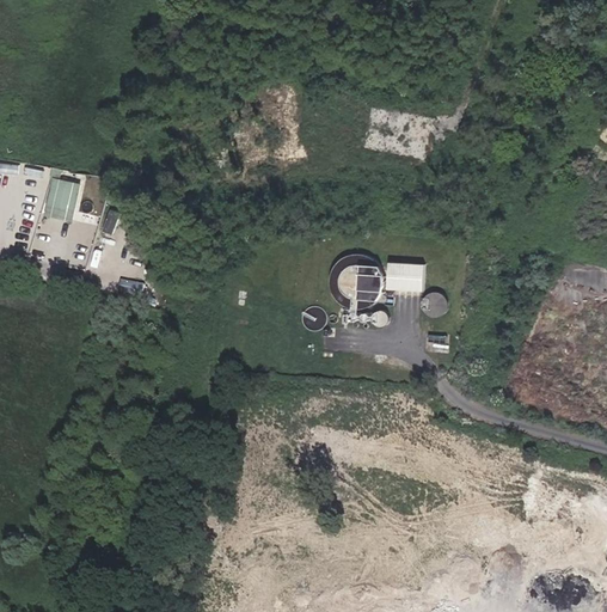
[(50,176),(43,214),(66,219),(73,181),(50,176)]
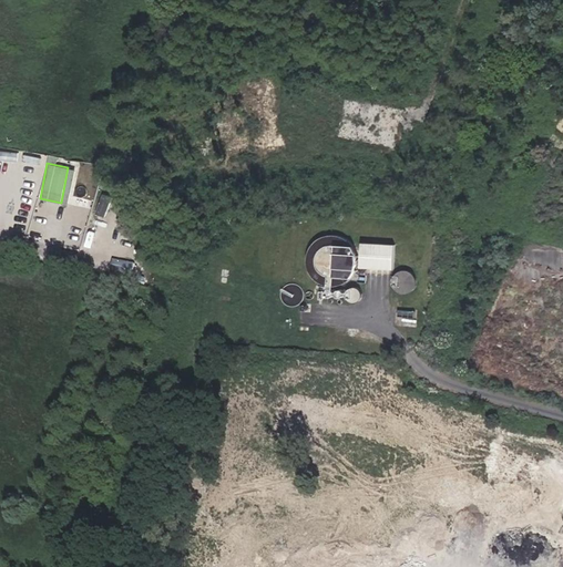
[(20,179),(36,184),(40,168),(23,165),(20,179)]
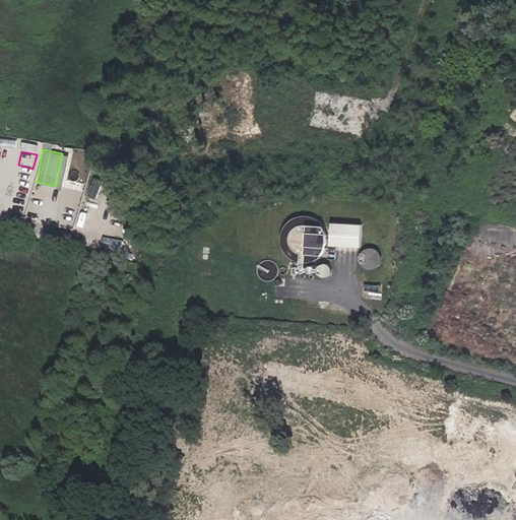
[(91,177),(85,194),(94,197),(101,180),(91,177)]
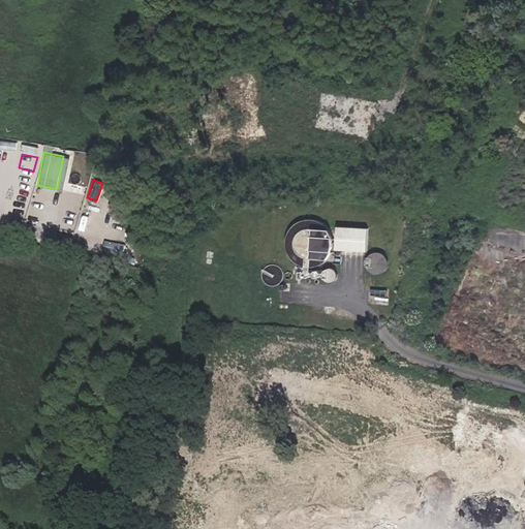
[(336,227),(335,251),(365,252),(366,228),(336,227)]
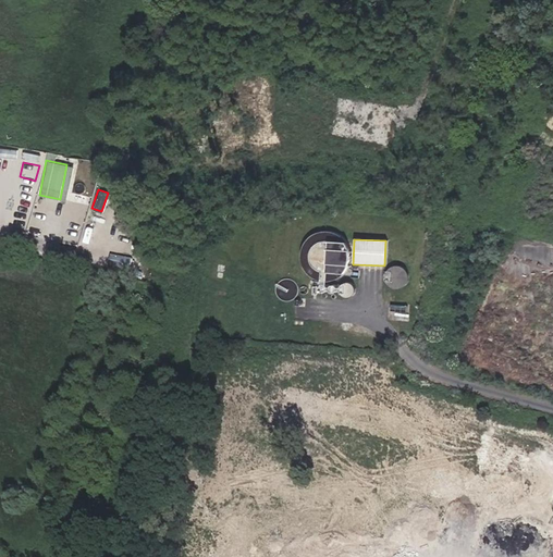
[(323,277),(321,248),(311,249),(312,264),(310,264),(311,279),(323,277)]
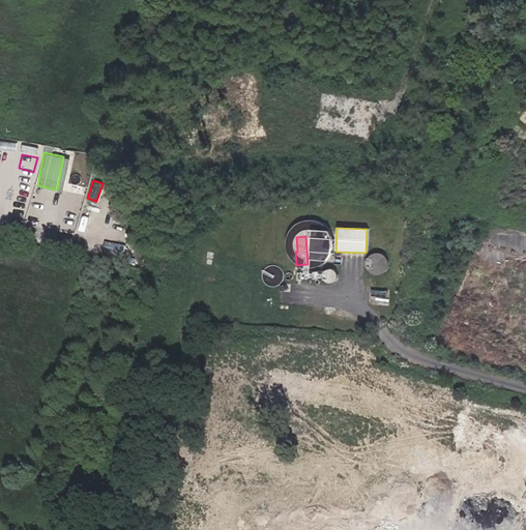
[(123,255),(124,244),(101,242),(100,253),(123,255)]
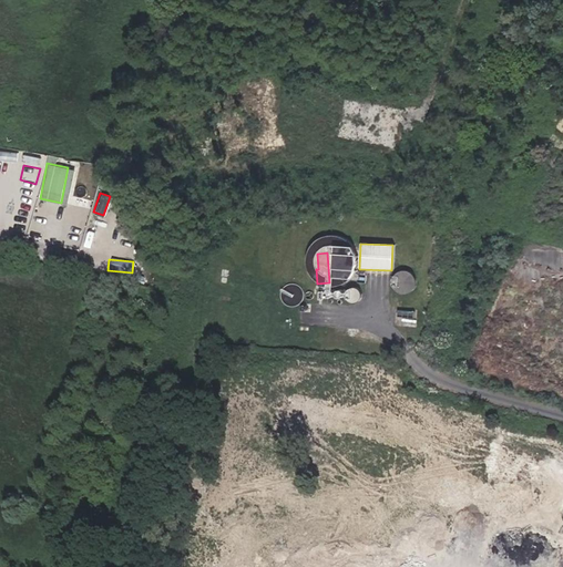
[(393,274),(391,276),(390,278),(389,282),(390,285),(391,289),(392,291),(396,294),(398,295),(401,296),(405,296),(408,295),(411,291),(413,288),(415,285),(415,281),(415,279),(412,276),(409,272),(407,271),(403,270),(400,270),(397,271),(393,274)]
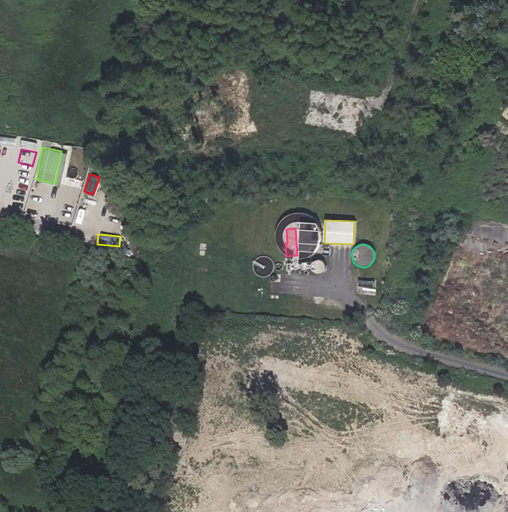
[(314,261),(312,263),(311,265),(311,269),(313,271),(315,273),(318,274),(320,274),(322,273),(324,271),(325,269),(325,266),(324,263),(322,261),(319,260),(317,260),(314,261)]
